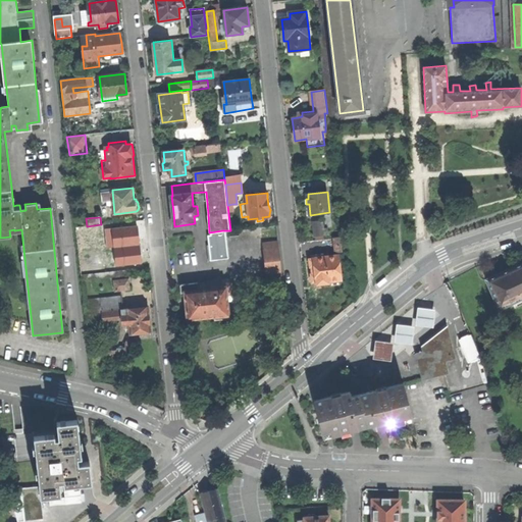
[(325,220),(316,221),(318,236),(327,235),(325,220)]
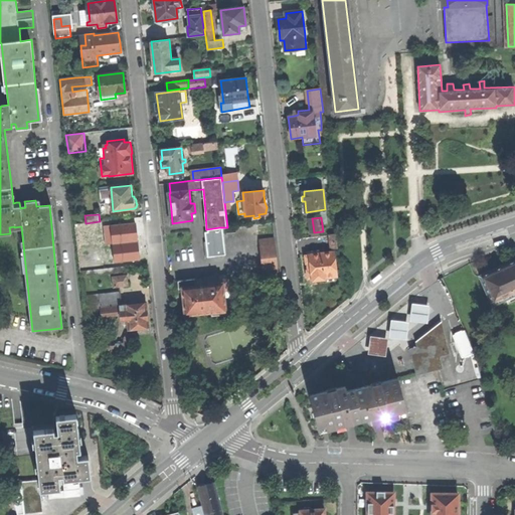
[(220,234),(219,227),(206,229),(207,236),(220,234)]
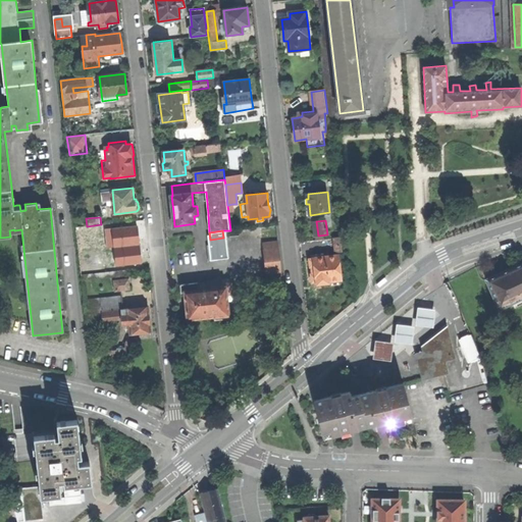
[(267,275),(282,273),(279,241),(264,243),(267,275)]
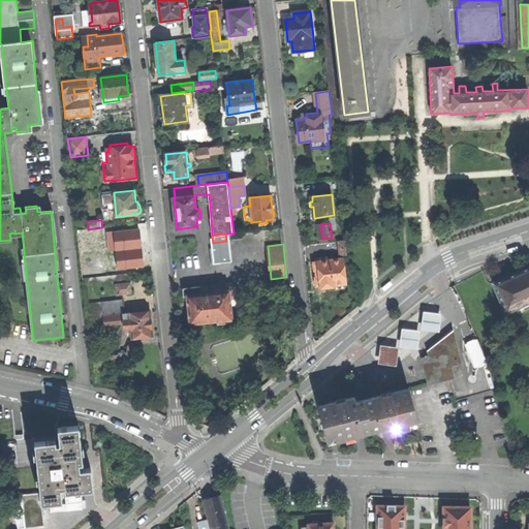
[(329,261),(329,257),(321,258),(321,261),(314,262),(315,271),(316,270),(317,277),(315,277),(316,286),(321,286),(321,287),(329,287),(334,286),(334,285),(346,284),(343,259),(329,261)]
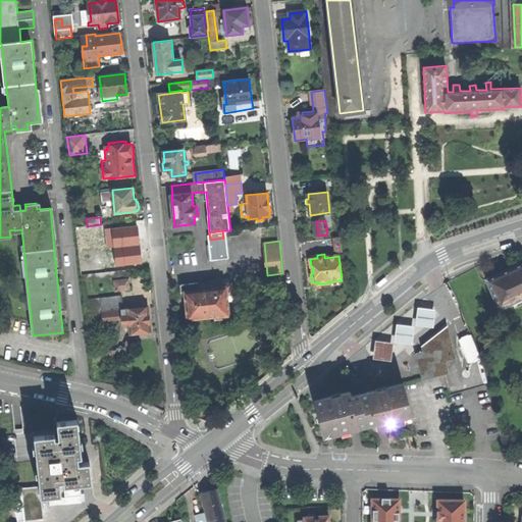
[(521,262),(505,270),(485,278),(500,309),(521,298),(521,262)]
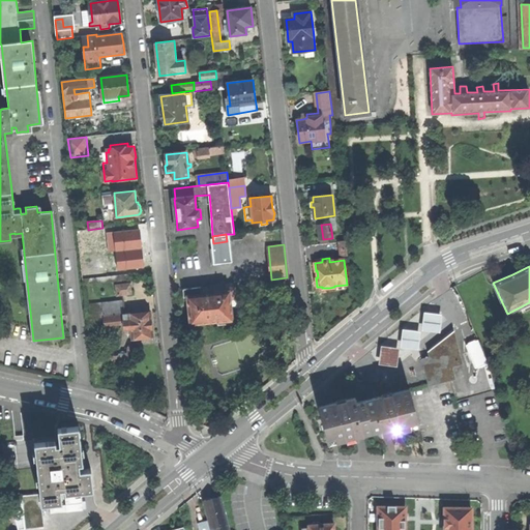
[(384,290),(385,291),(394,285),(391,281),(385,286),(383,288),(384,290)]
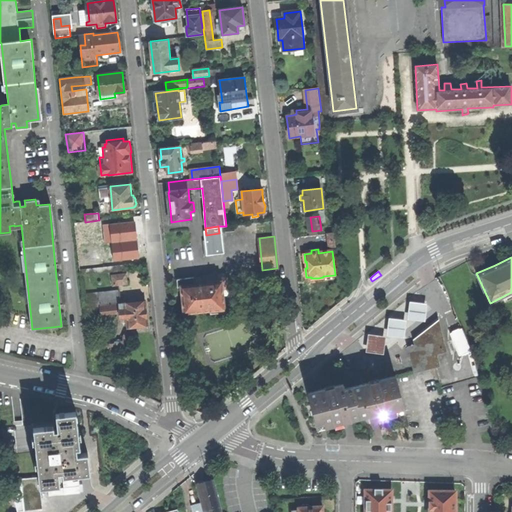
[(114,285),(128,283),(126,274),(114,275),(114,285)]
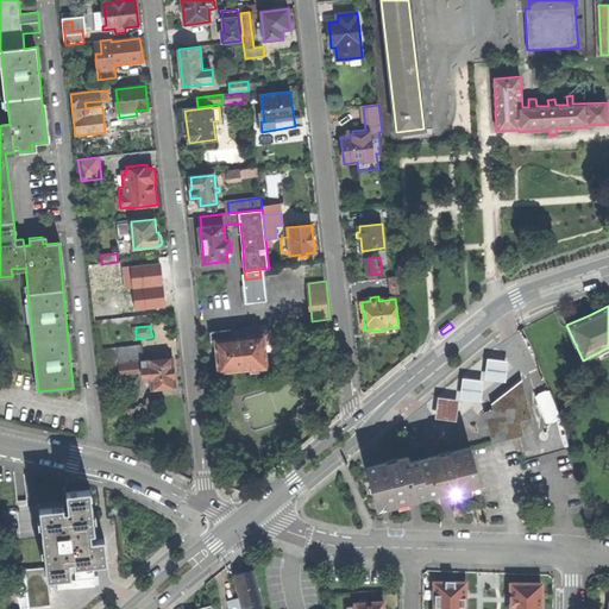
[(272,343),(270,328),(261,331),(259,326),(211,332),(212,341),(217,341),(220,371),(239,369),(250,368),(251,372),(268,371),(264,344),(272,343)]
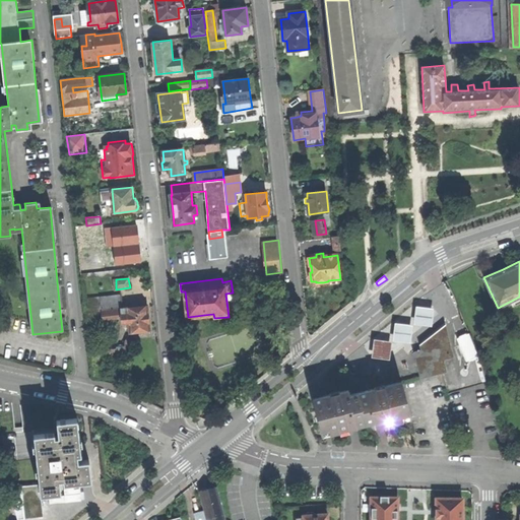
[(124,308),(122,295),(85,299),(87,320),(120,317),(119,309),(121,308),(124,308)]
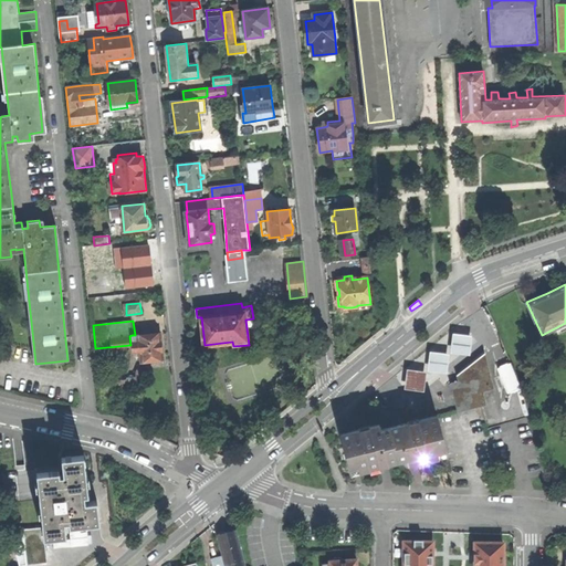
[(161,332),(135,335),(132,335),(134,353),(140,353),(142,363),(164,360),(163,350),(161,332)]
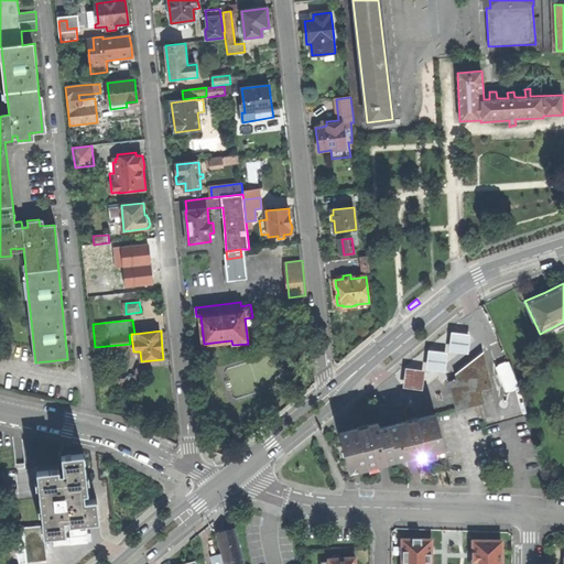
[(455,331),(452,350),(473,354),(475,334),(455,331)]
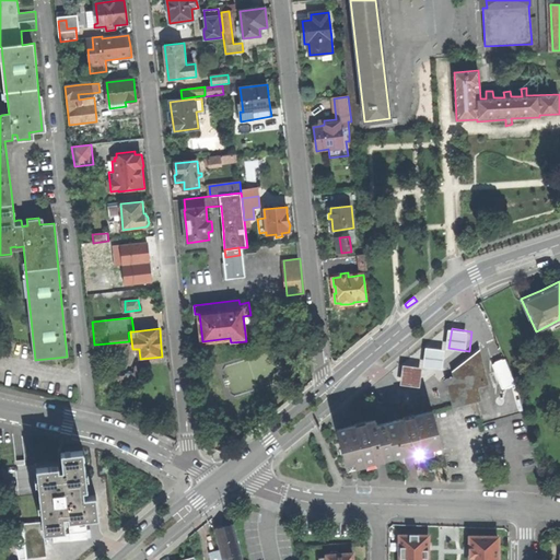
[(429,347),(428,366),(447,368),(448,347),(429,347)]
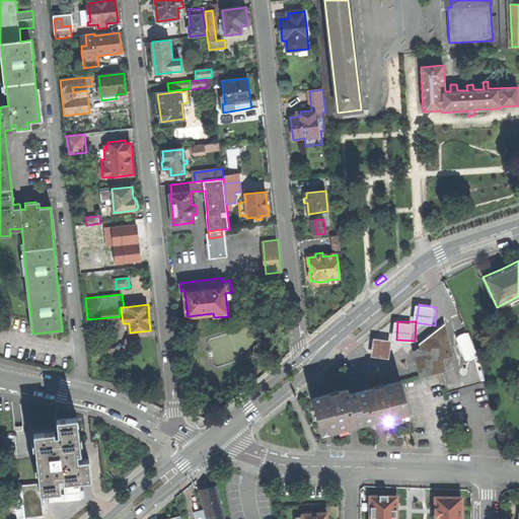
[(443,357),(452,355),(444,325),(421,344),(422,350),(419,350),(415,351),(421,375),(446,369),(443,357)]
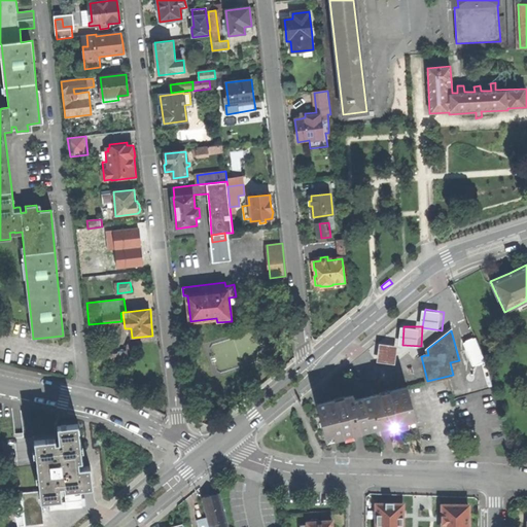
[(473,369),(486,363),(476,340),(463,345),(473,369)]
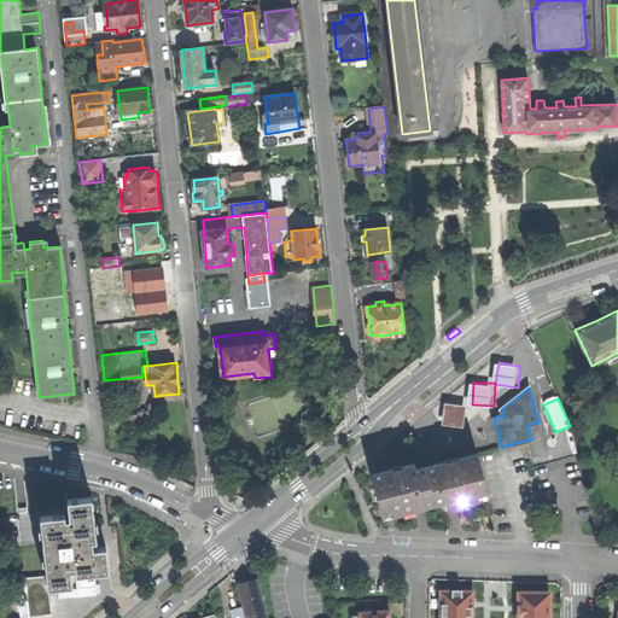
[(447,424),(468,425),(470,403),(448,402),(447,424)]
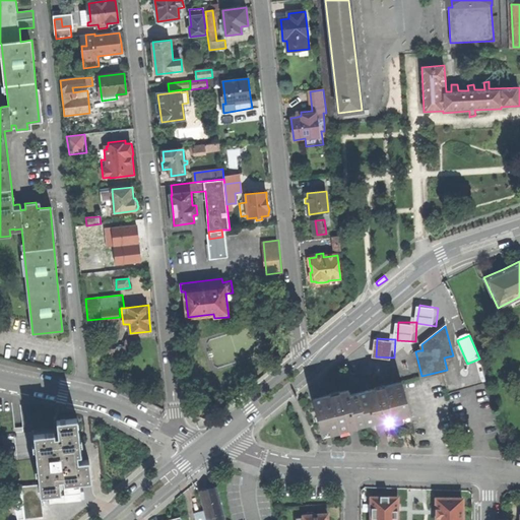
[(119,356),(128,354),(126,345),(118,346),(119,356)]
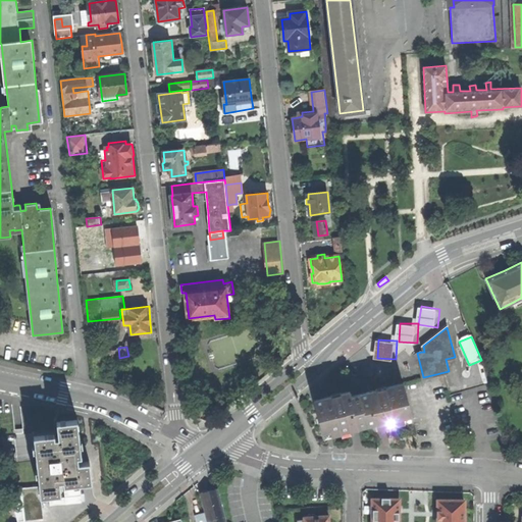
[(412,419),(403,382),(351,396),(350,390),(319,398),(313,400),(323,436),(346,430),(374,423),(376,428),(388,424),(412,419)]
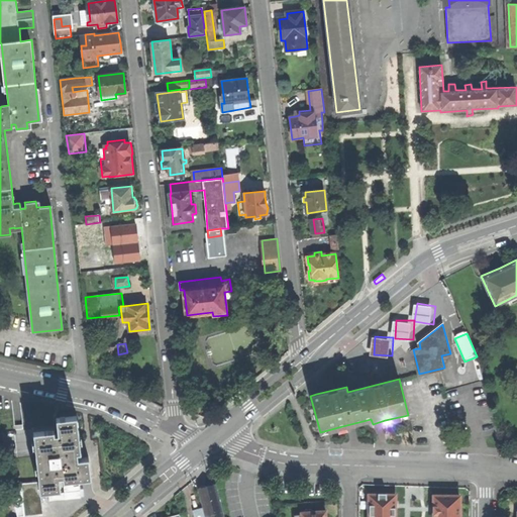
[(80,479),(90,477),(88,456),(81,457),(76,415),(57,417),(58,432),(54,432),(54,429),(33,431),(33,427),(2,430),(7,473),(19,472),(24,515),(39,513),(43,513),(40,491),(61,489),(59,476),(63,476),(63,480),(80,479)]
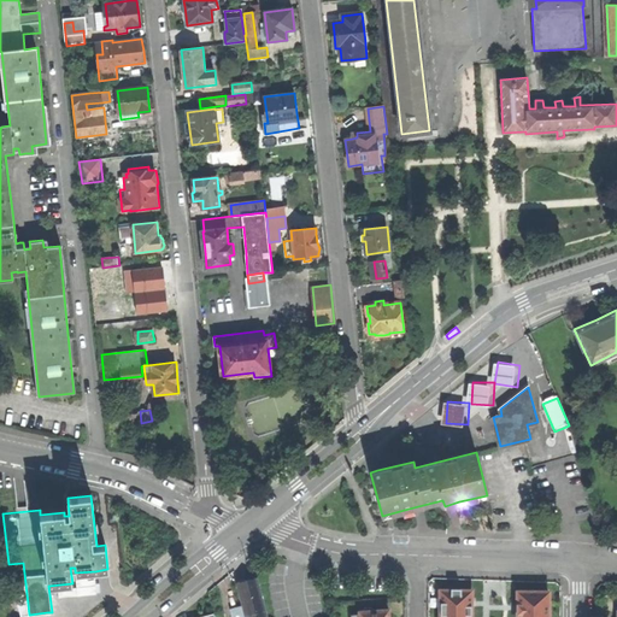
[(265,616),(256,579),(244,581),(236,583),(242,607),(230,610),(231,616),(265,616)]
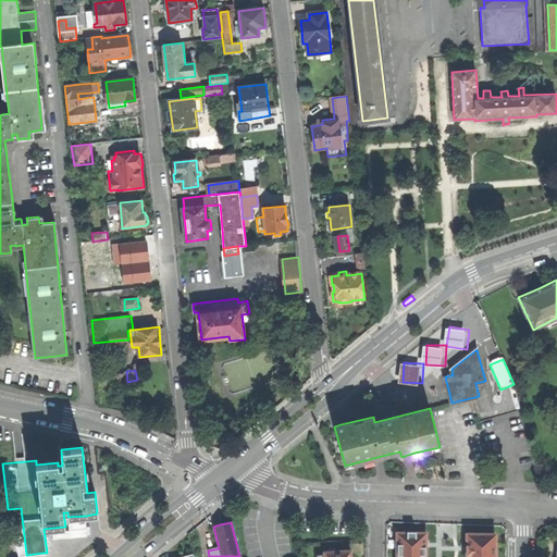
[(425,542),(425,533),(398,533),(397,556),(424,556),(425,547),(425,542)]
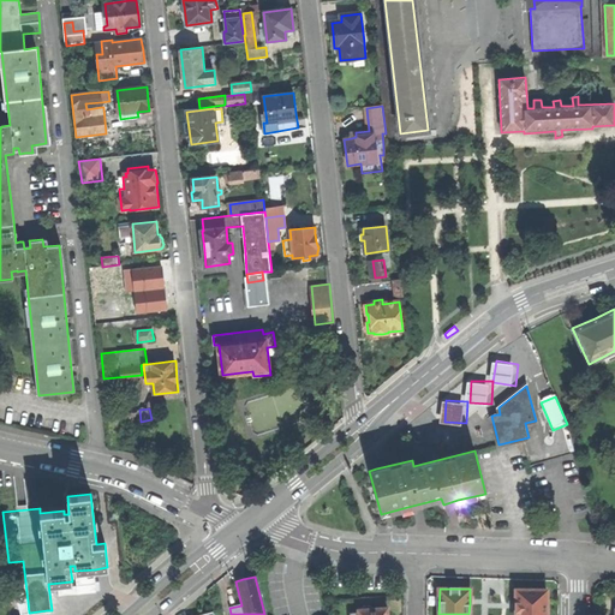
[(515,614),(545,614),(547,589),(515,589),(515,608),(515,614)]
